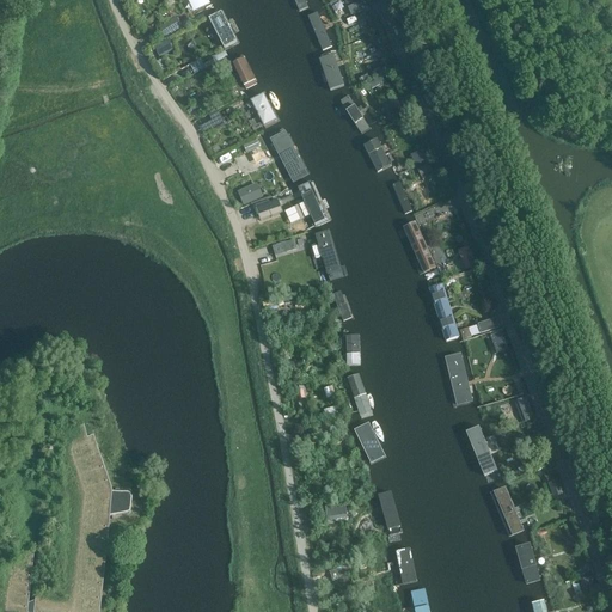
[(209,7),(206,0),(185,0),(193,14),(209,7)]
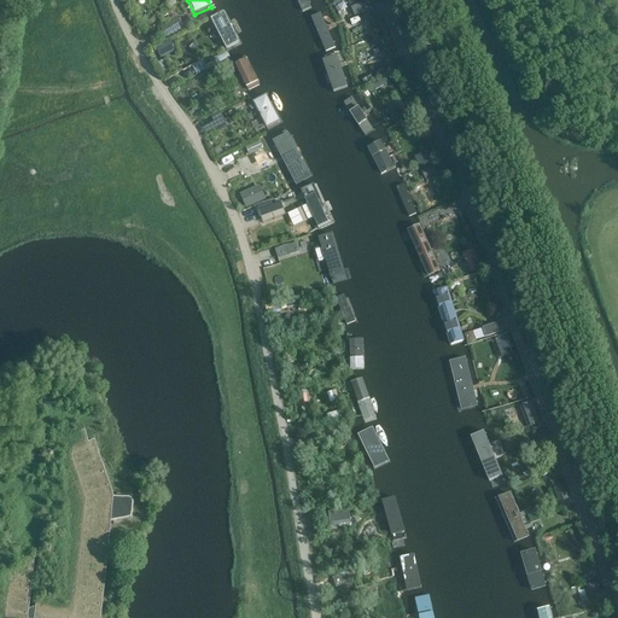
[(296,0),(302,15),(312,11),(307,0),(296,0)]
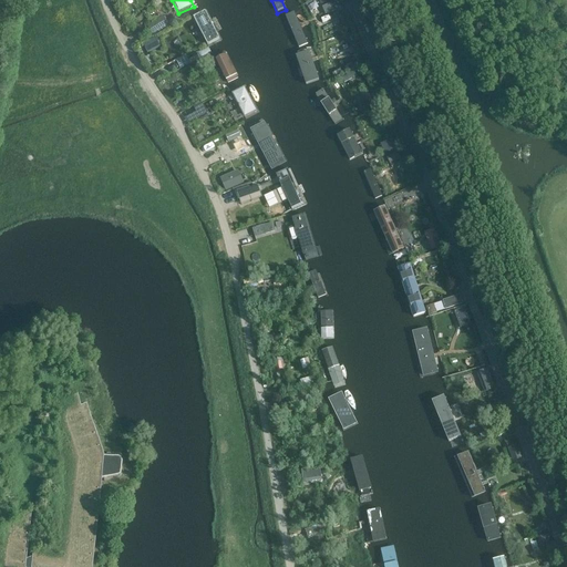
[(334,10),(330,0),(318,0),(325,14),(334,10)]
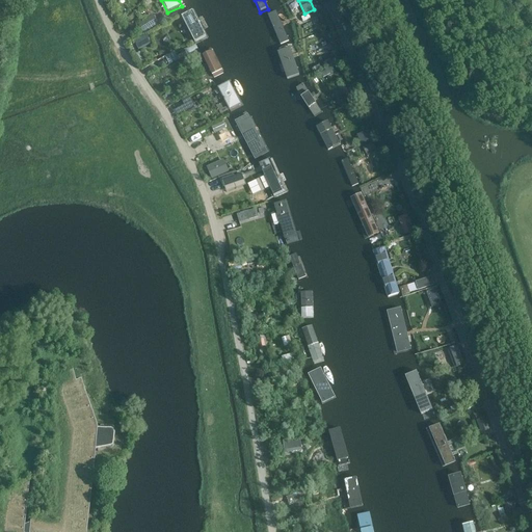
[(205,37),(192,12),(181,18),(193,44),(205,37)]
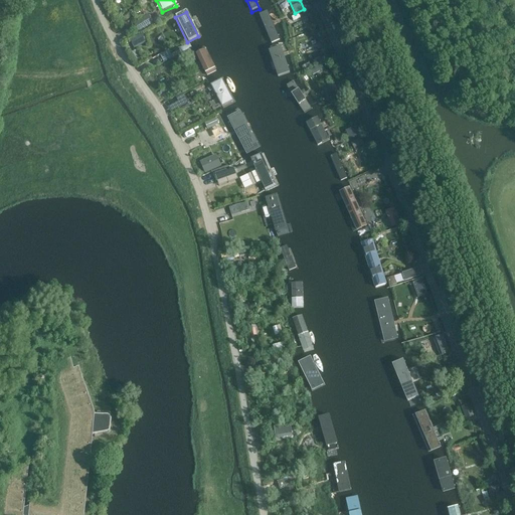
[(260,16),(272,44),(281,41),(268,12),(260,16)]
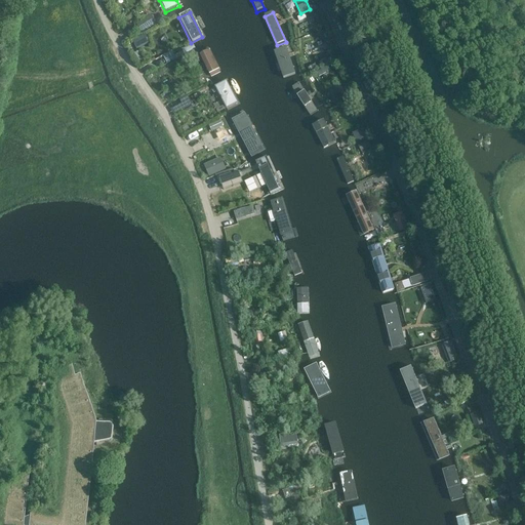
[(142,30),(155,22),(152,15),(138,24),(142,30)]
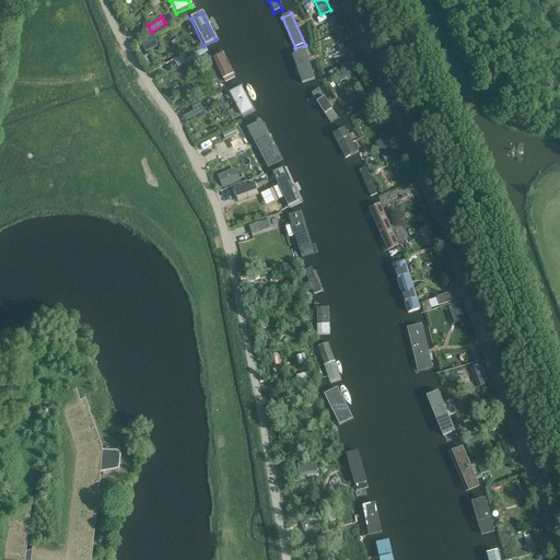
[(159,45),(154,37),(142,43),(147,50),(159,45)]
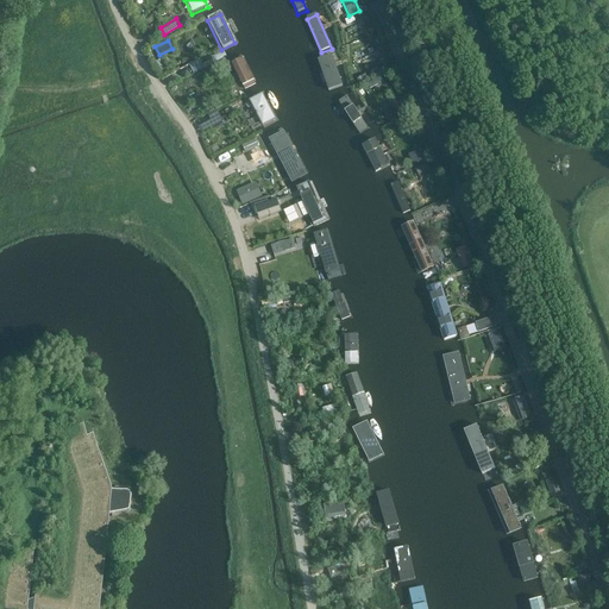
[(318,62),(330,94),(344,89),(333,57),(318,62)]
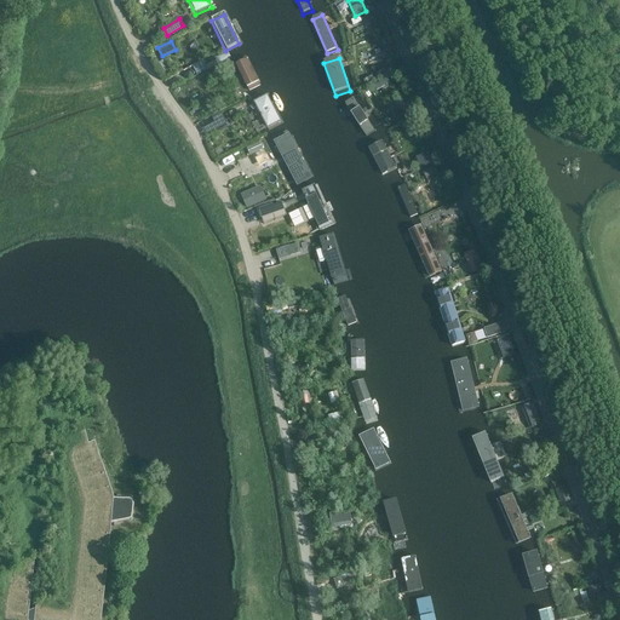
[(193,65),(197,75),(208,69),(204,61),(193,65)]
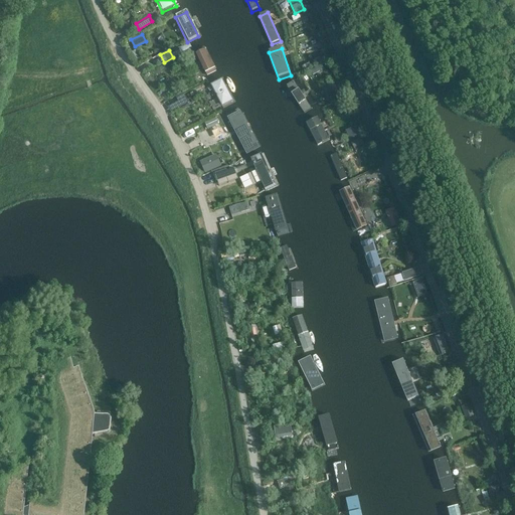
[(217,71),(206,50),(195,55),(207,77),(217,71)]
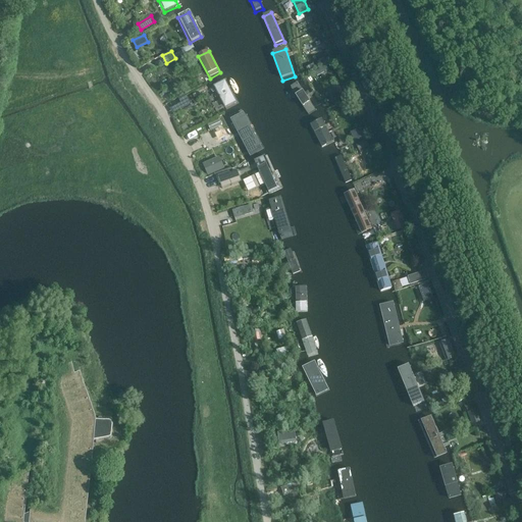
[(311,54),(304,56),(306,63),(313,61),(311,54)]
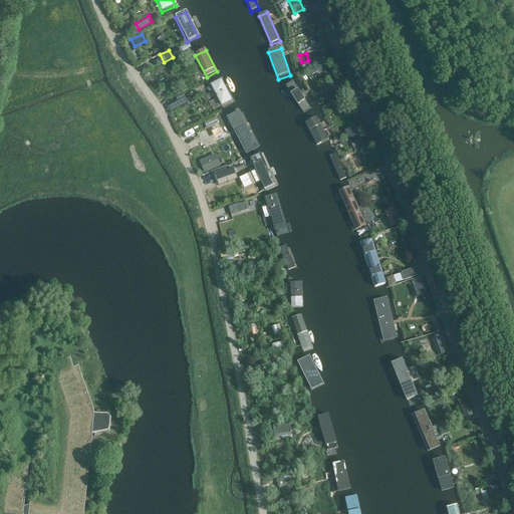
[(244,99),(232,75),(218,82),(230,106),(244,99)]
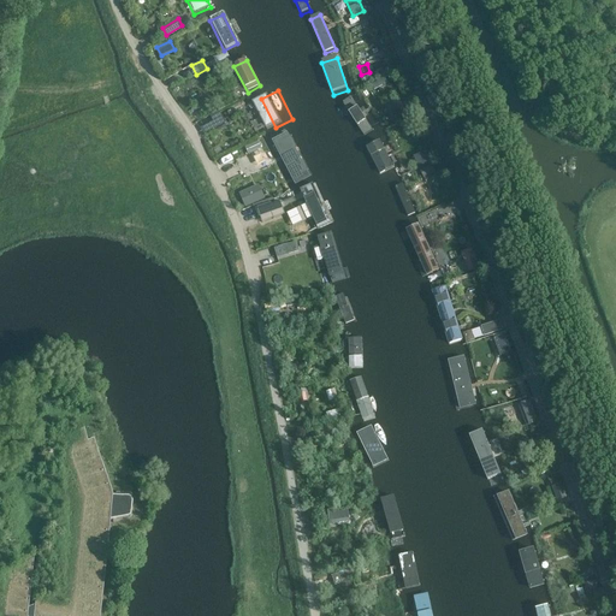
[(353,95),(342,101),(366,141),(375,135),(353,95)]
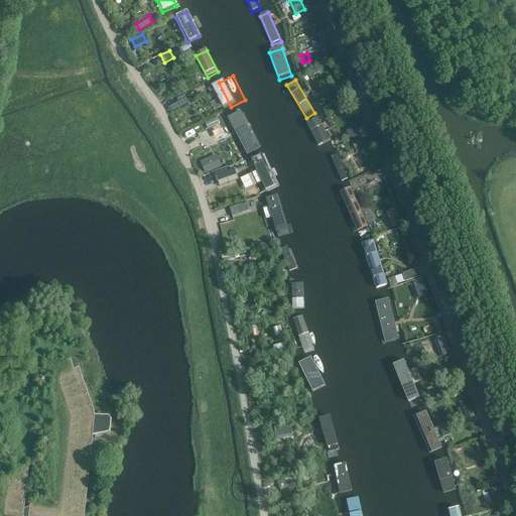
[(325,90),(328,96),(335,93),(331,84),(326,86),(327,89),(325,90)]
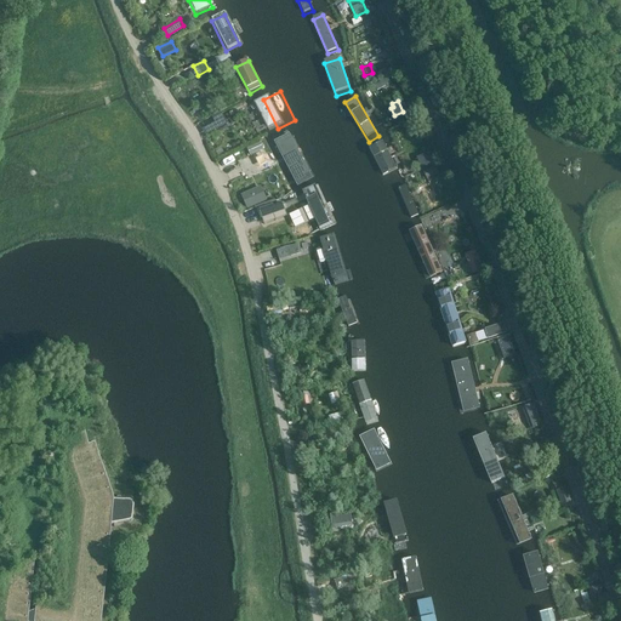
[(212,117),(215,123),(218,129),(228,124),(222,112),(212,117)]
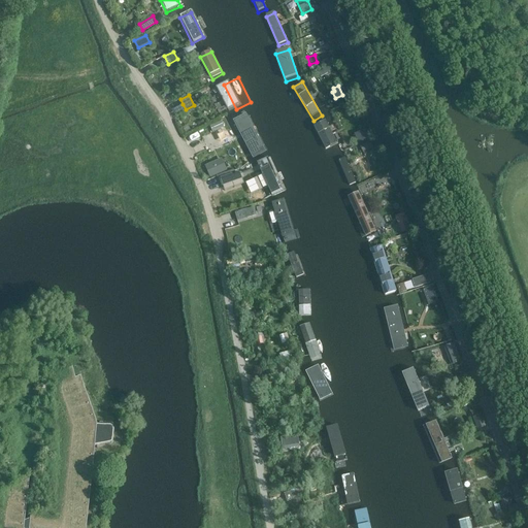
[(352,104),(344,107),(349,117),(356,112),(352,104)]
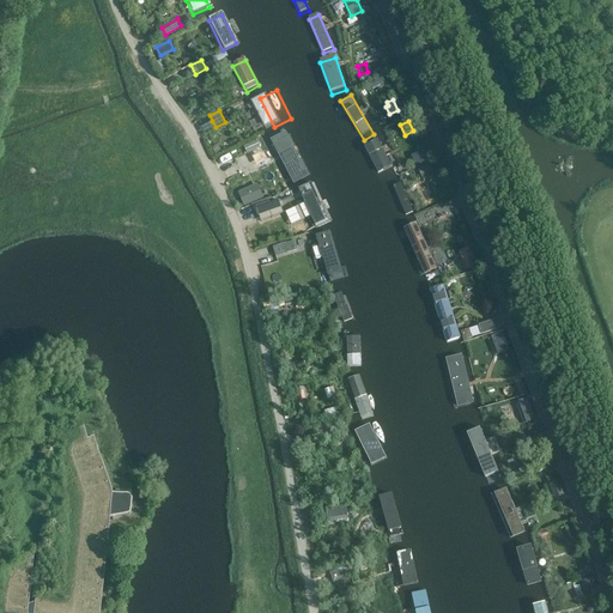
[(310,180),(286,132),(267,143),(291,189),(310,180)]
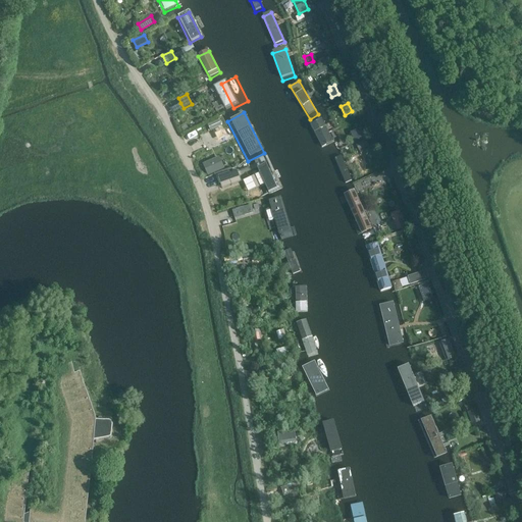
[(219,119),(208,124),(210,129),(221,125),(219,119)]
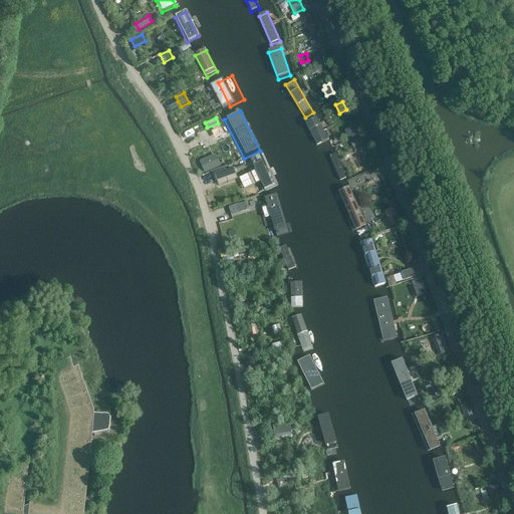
[(309,121),(323,149),(331,145),(316,117),(309,121)]
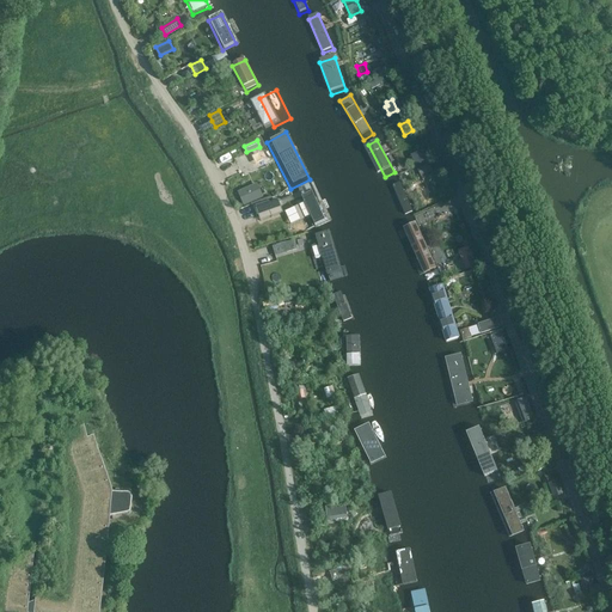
[(424,151),(411,157),(414,164),(428,158),(424,151)]
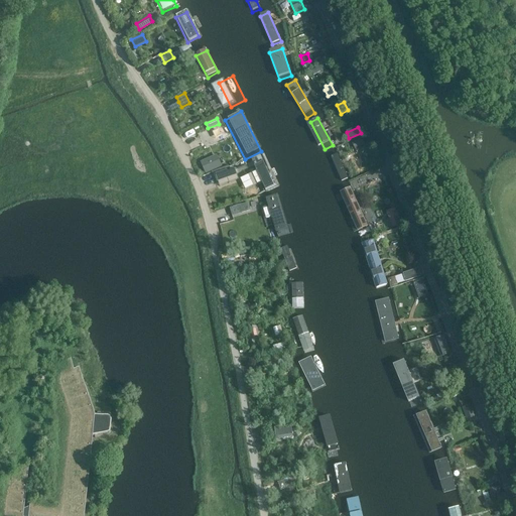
[(365,144),(361,136),(351,140),(355,149),(365,144)]
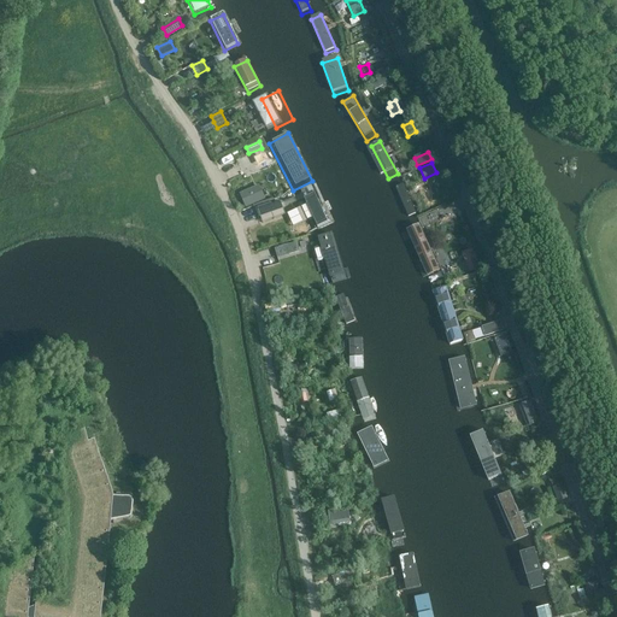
[(259,187),(241,195),(246,206),(264,198),(259,187)]
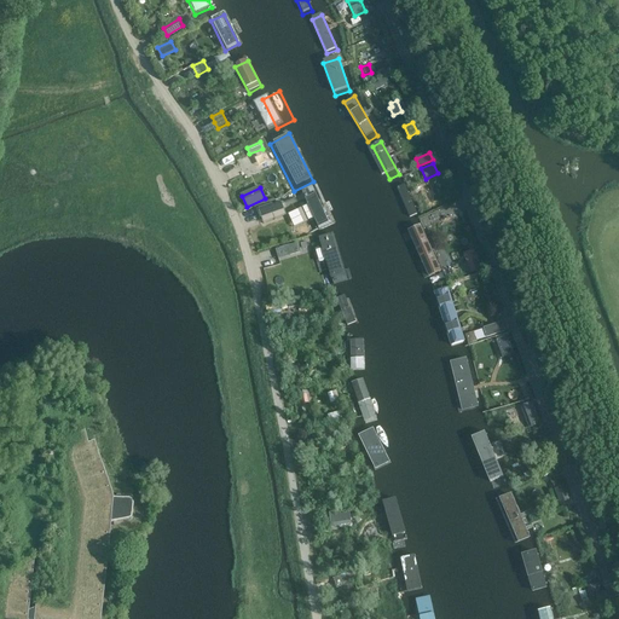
[(394,192),(406,221),(418,217),(406,187),(394,192)]
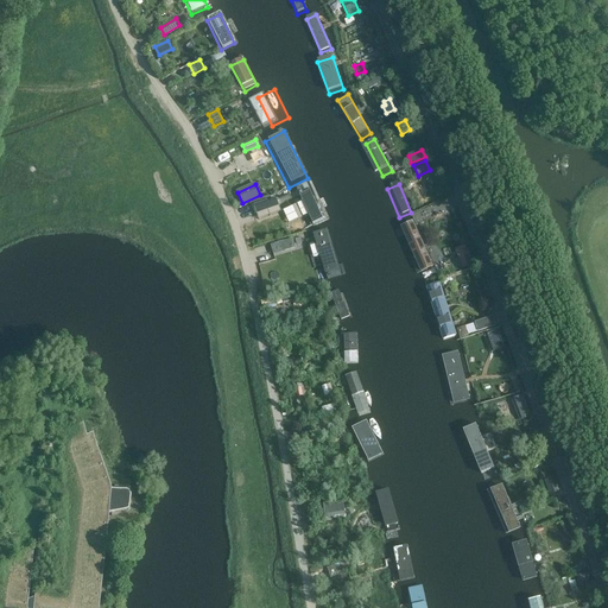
[(323,225),(310,187),(296,191),(310,229),(323,225)]
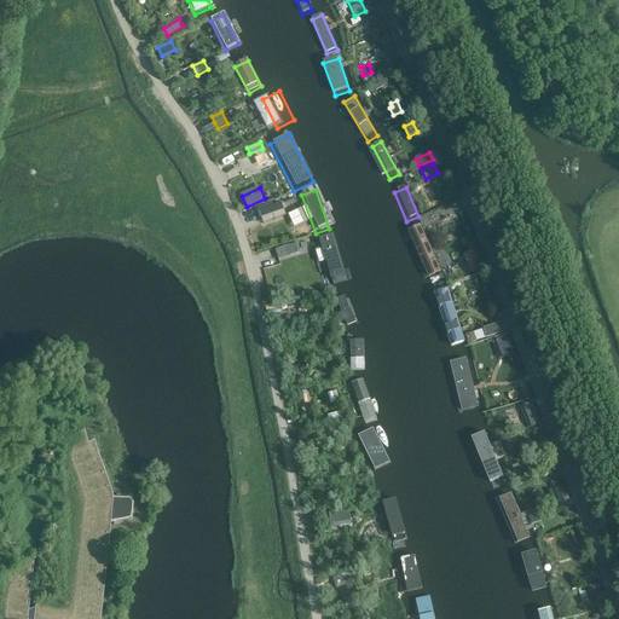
[(272,204),(258,209),(261,218),(284,210),(282,203),(272,207),(272,204)]
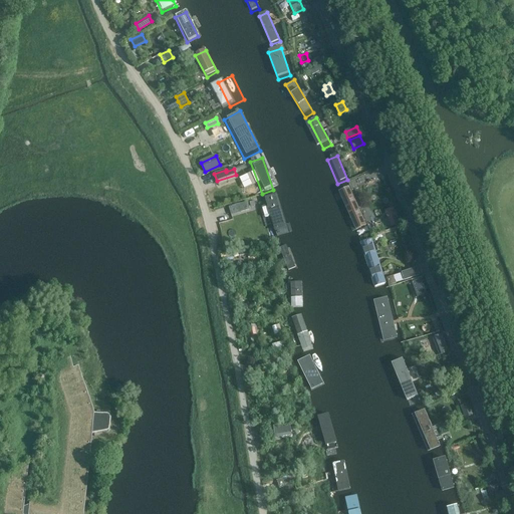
[(338,193),(354,233),(366,228),(350,189),(338,193)]
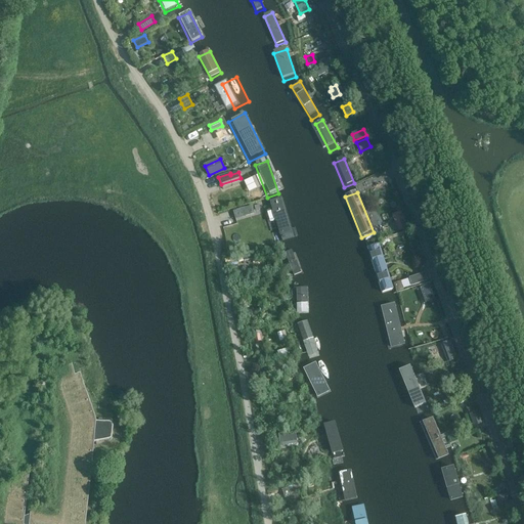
[(285,200),(271,204),(281,242),(295,237),(285,200)]
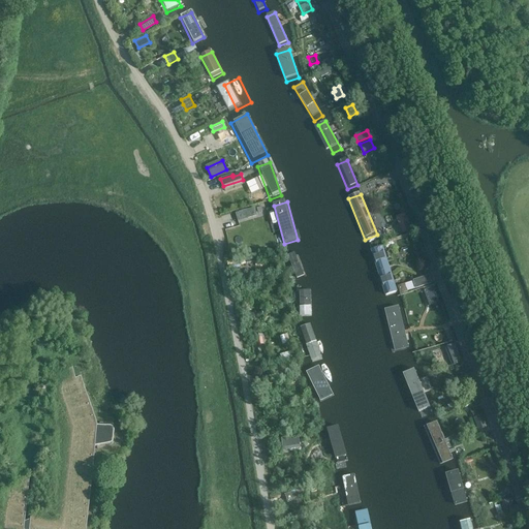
[(255,208),(236,213),(239,221),(257,215),(255,208)]
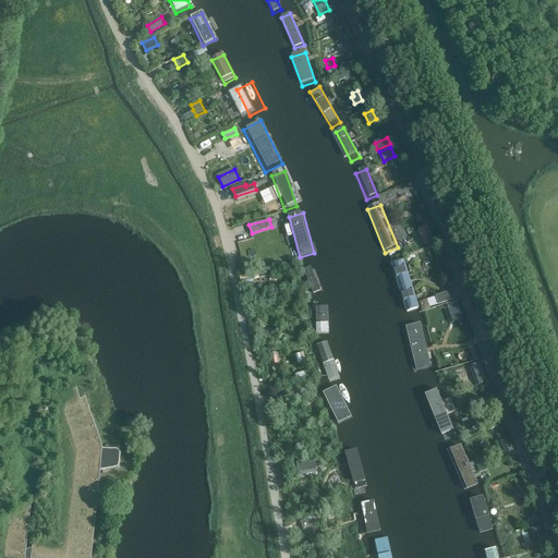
[(424,246),(431,244),(434,243),(427,226),(423,227),(417,229),(424,246)]
